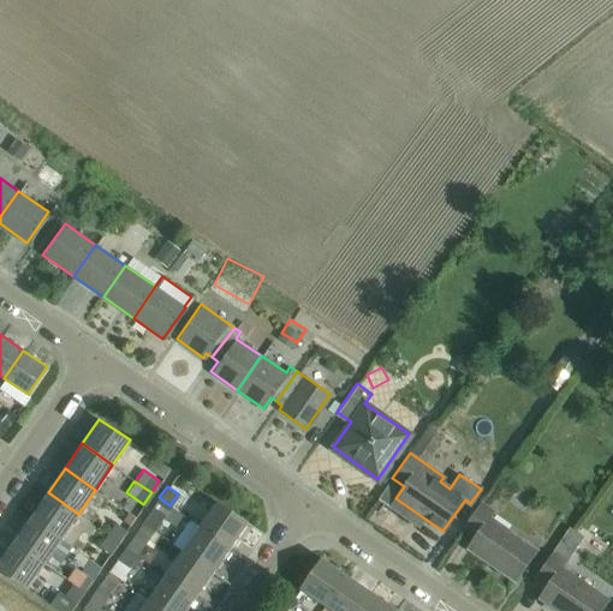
[(48,492),(30,516),(61,538),(78,514),(48,492)]
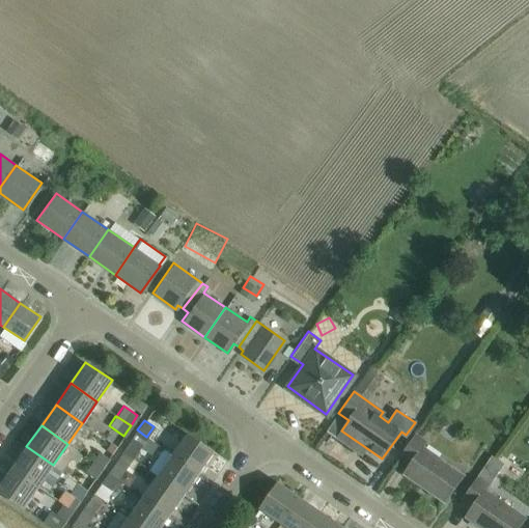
[(146,437),(137,429),(131,440),(139,446),(146,437)]
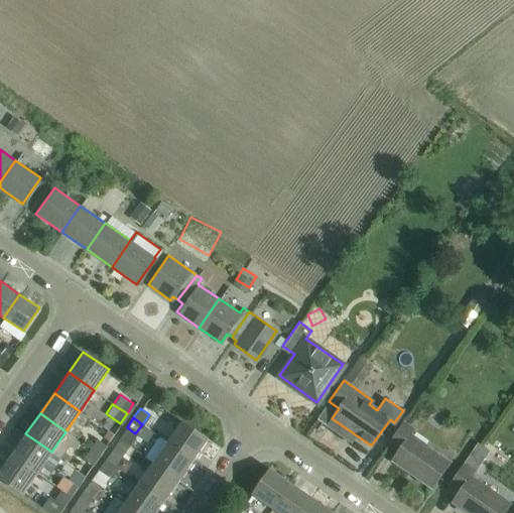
[(182,421),(167,441),(191,459),(207,438),(182,421)]
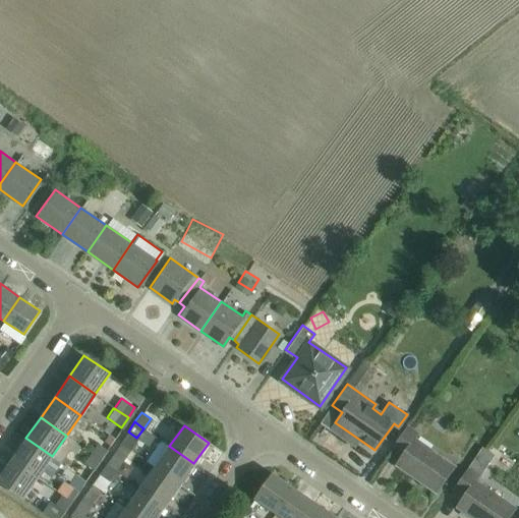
[(395,464),(435,492),(454,465),(414,438),(417,433),(407,425),(392,447),(402,454),(395,464)]
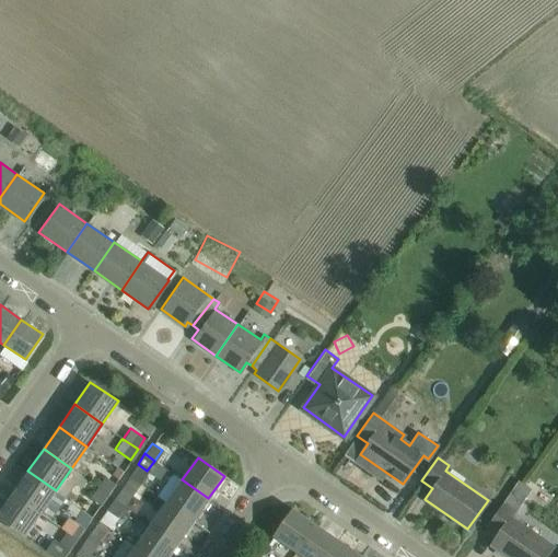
[(27,471),(12,494),(41,512),(56,490),(27,471)]
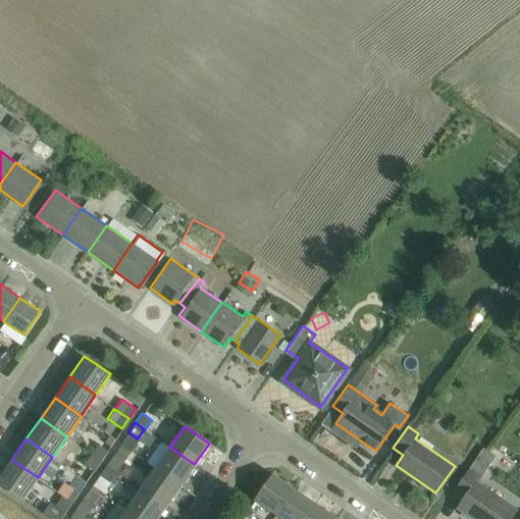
[(194,464),(169,447),(161,442),(147,462),(155,467),(179,485),(194,464)]
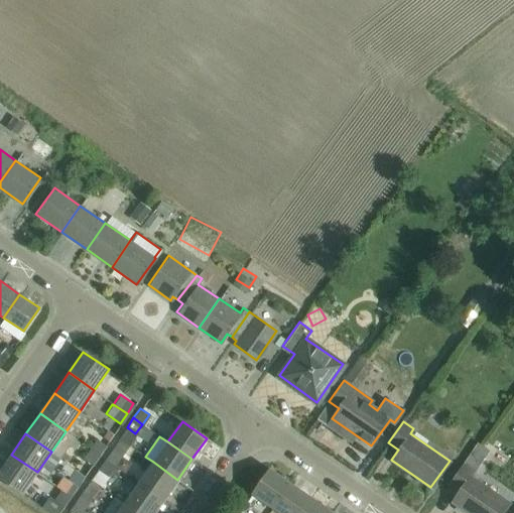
[(96,437),(90,447),(99,454),(105,444),(96,437)]
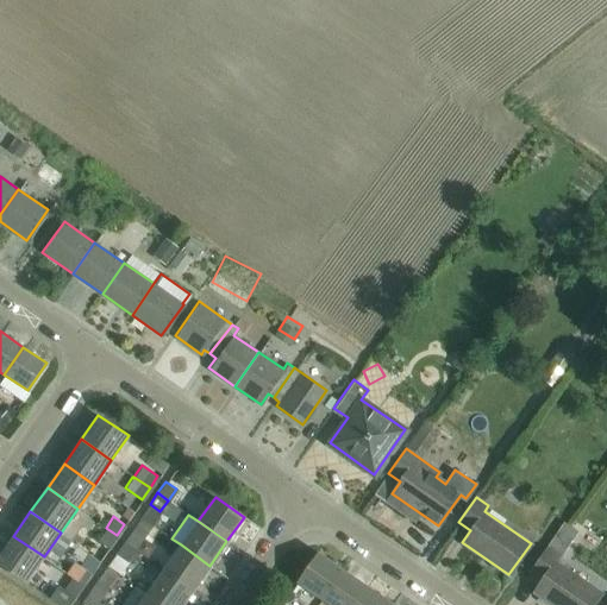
[(564,522),(548,547),(546,547),(530,572),(540,580),(533,591),(552,604),(592,604),(601,592),(555,560),(576,530),(564,522)]
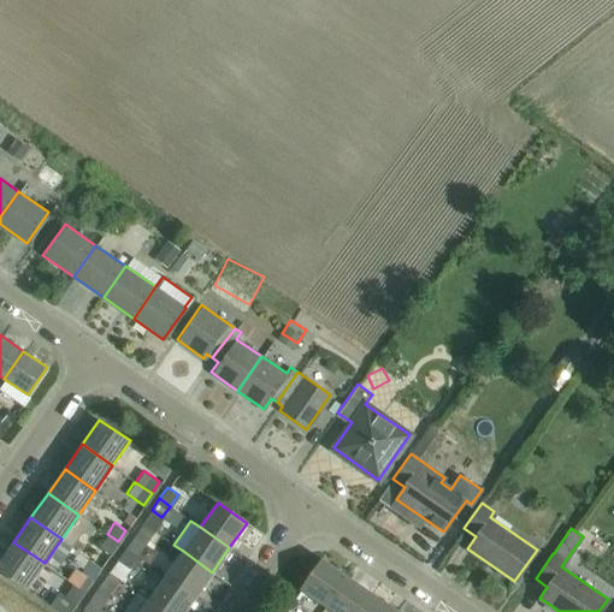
[(118,541),(107,534),(99,546),(110,553),(118,541)]
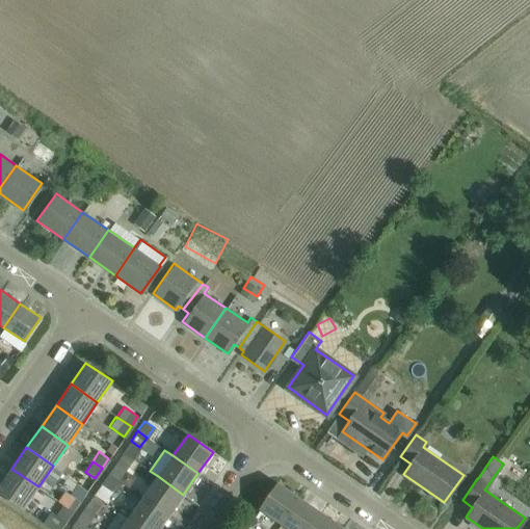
[(115,463),(108,473),(117,479),(125,485),(129,479),(125,469),(115,463)]
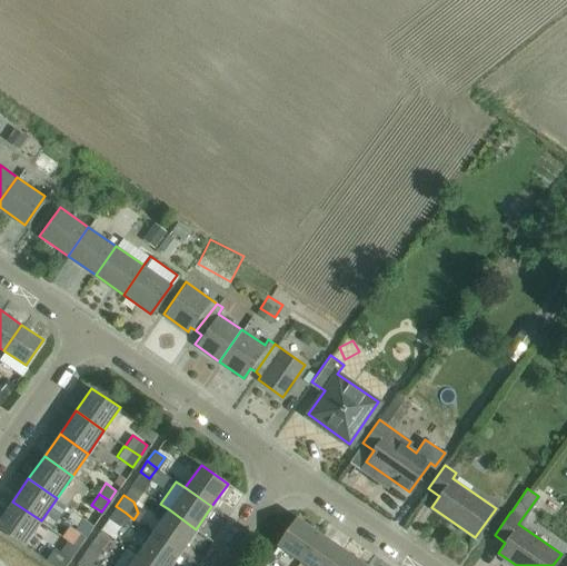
[(41,520),(12,502),(0,518),(0,526),(25,544),(41,520)]
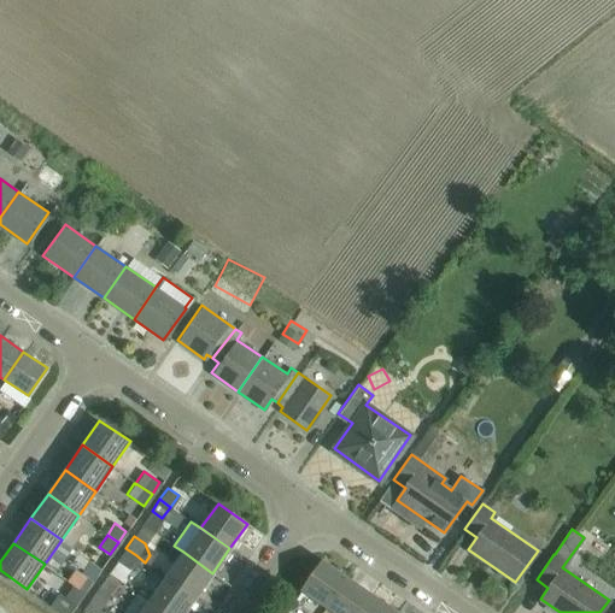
[(136,555),(126,548),(117,560),(128,567),(136,555)]
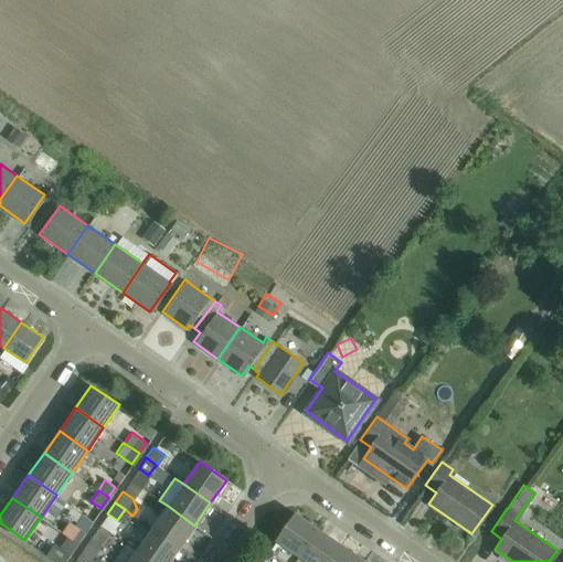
[(77,520),(66,536),(76,542),(84,531),(92,520),(70,506),(65,512),(77,520)]
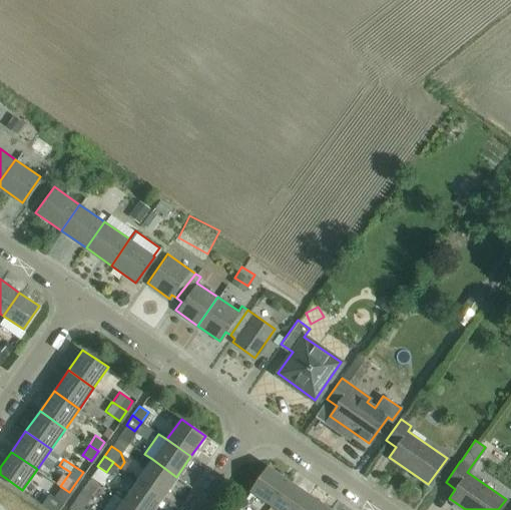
[(152,459),(137,480),(162,497),(176,477),(152,459)]
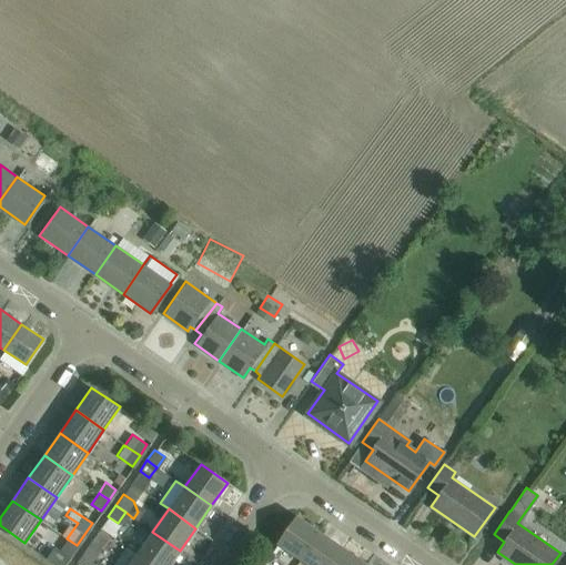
[(276,543),(300,560),(320,531),(296,515),(276,543)]
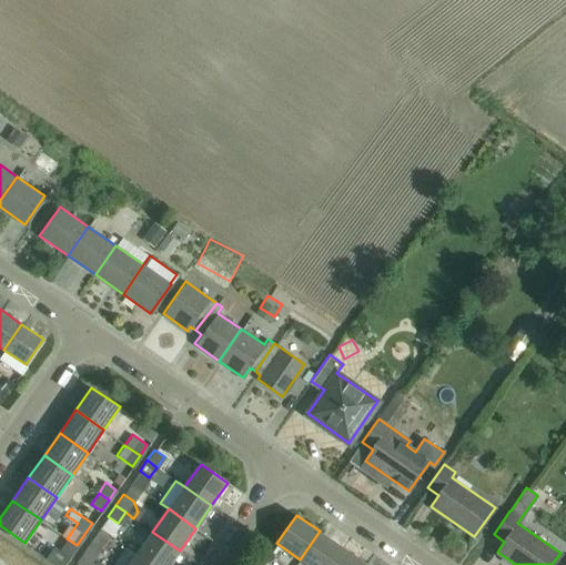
[(300,560),(307,564),(329,564),(342,546),(320,531),(300,560)]
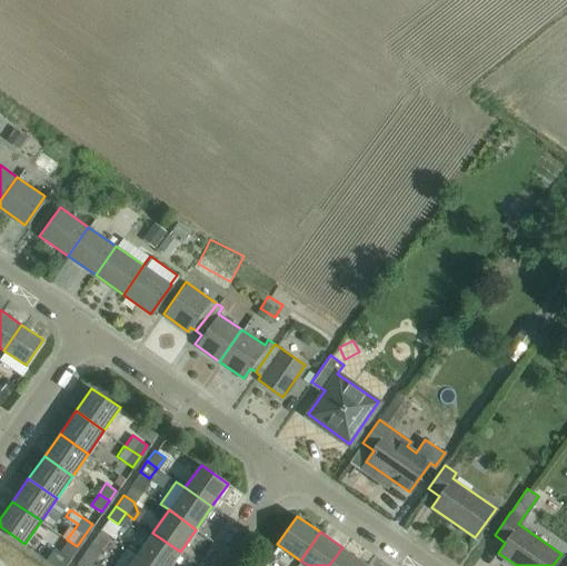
[(152,533),(137,555),(152,565),(169,565),(180,552),(152,533)]
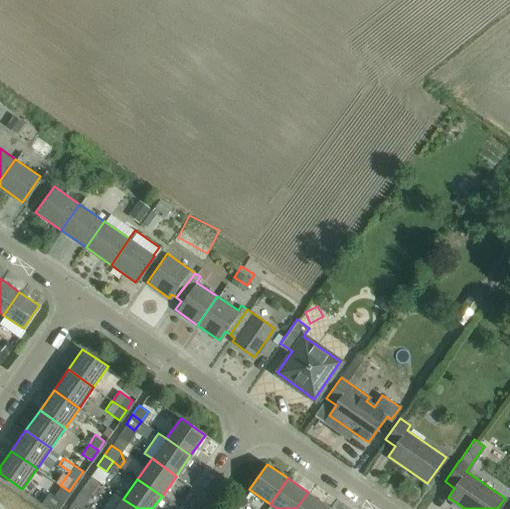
[(69,491),(60,485),(54,495),(63,501),(69,491)]
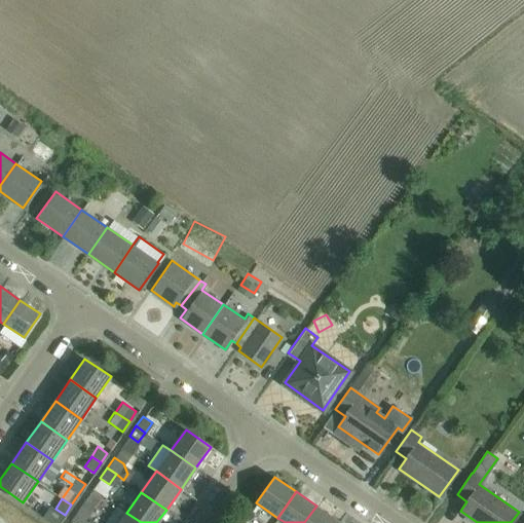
[(85,499),(78,510),(87,516),(94,506),(85,499)]
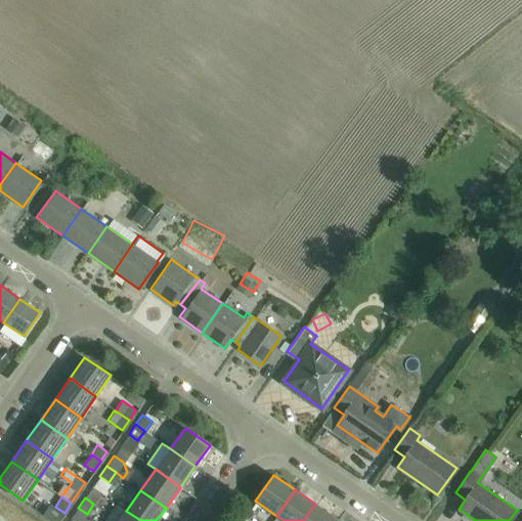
[(303,520),(334,520),(337,518),(315,504),(303,520)]
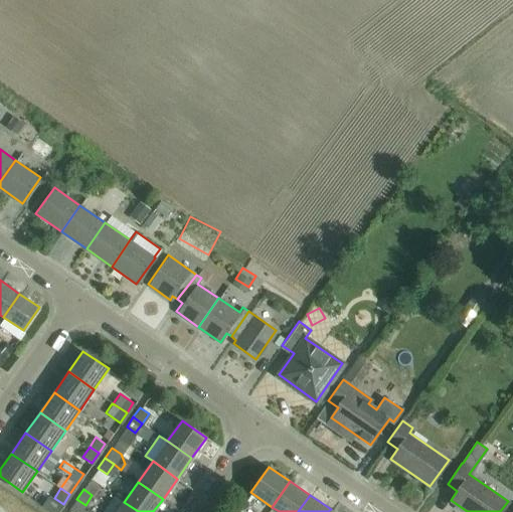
[(79,511),(86,505),(76,499),(69,509),(74,511),(79,511)]
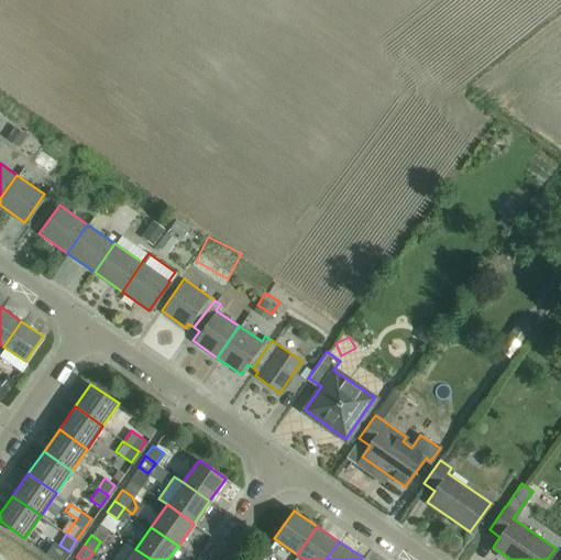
[(151,559),(135,549),(128,559),(151,559)]
